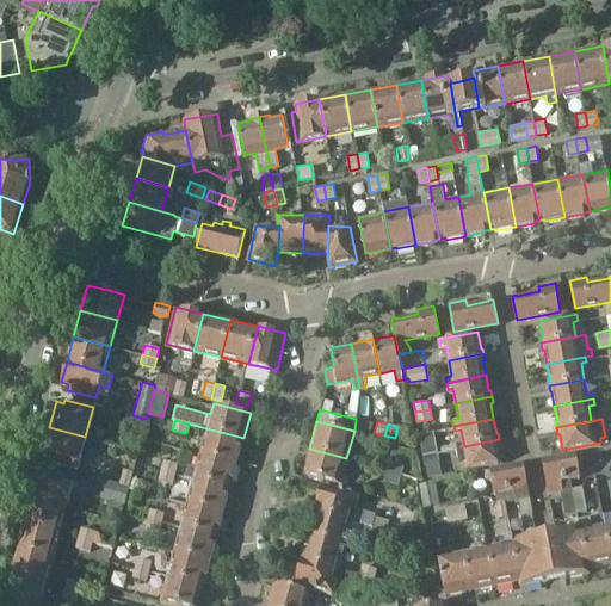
[(78,467),(85,437),(49,427),(42,452),(50,455),(49,459),(78,467)]
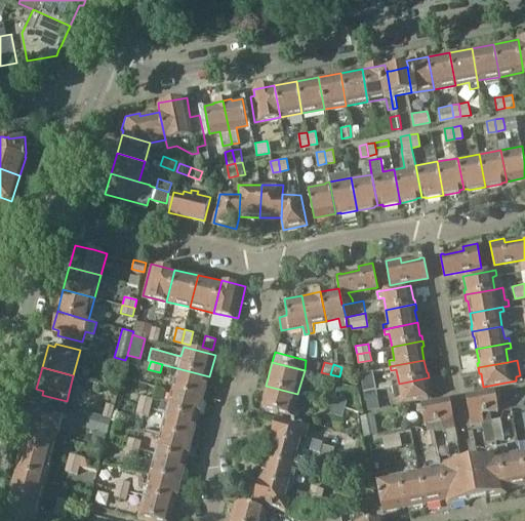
[(177,368),(172,389),(204,397),(209,376),(177,368)]
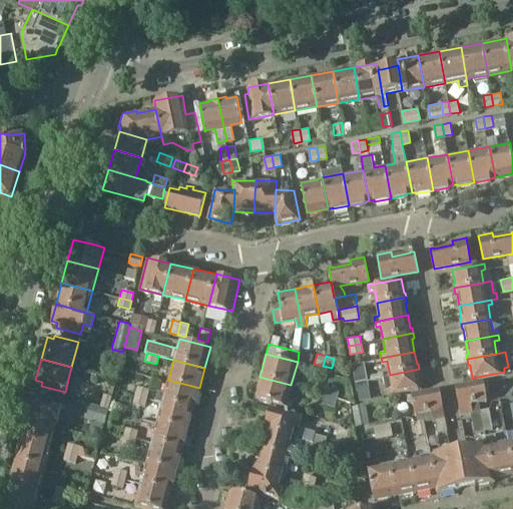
[(352,363),(354,374),(355,381),(368,379),(366,371),(364,361),(352,363)]
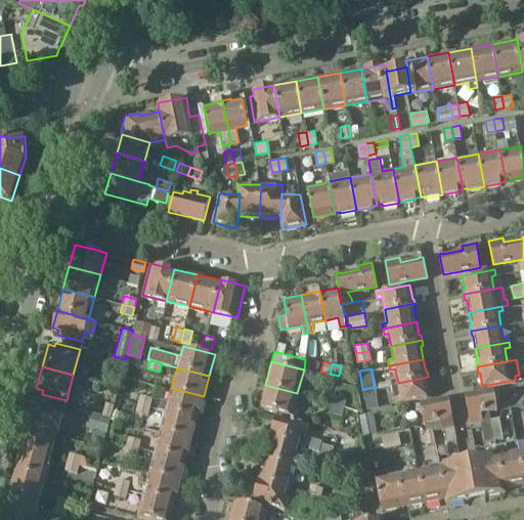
[(428,377),(398,383),(391,384),(394,397),(396,397),(397,402),(430,396),(428,382),(429,382),(428,377)]
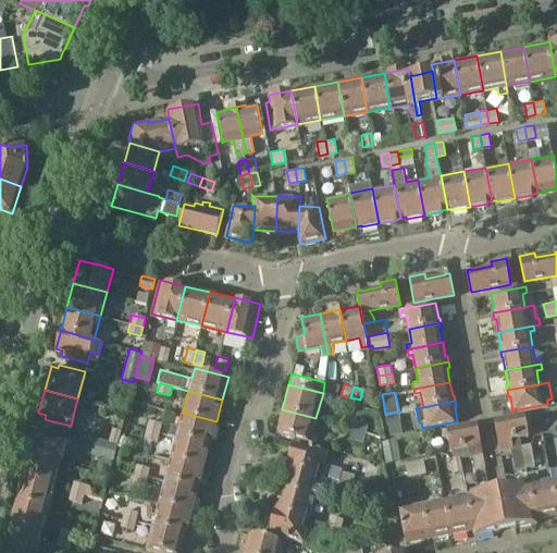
[(358,405),(353,429),(364,432),(381,437),(384,435),(380,409),(358,405)]
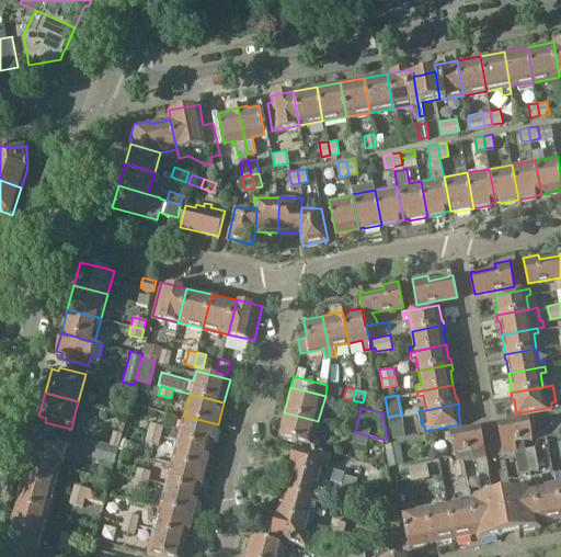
[(318,421),(284,412),(278,435),(293,439),(293,440),(298,441),(298,440),(312,444),(318,421)]
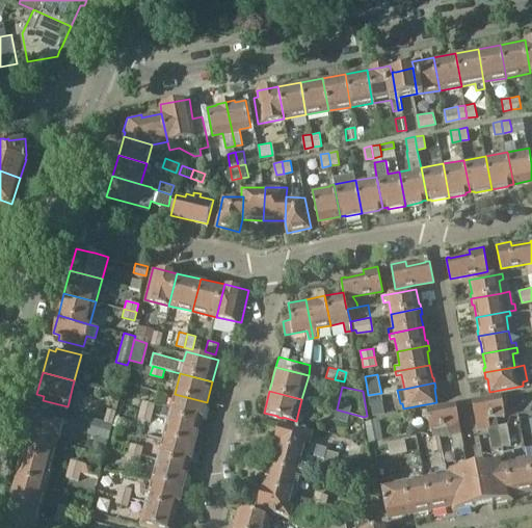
[(381,393),(368,395),(370,404),(371,404),(373,414),(384,412),(381,393)]
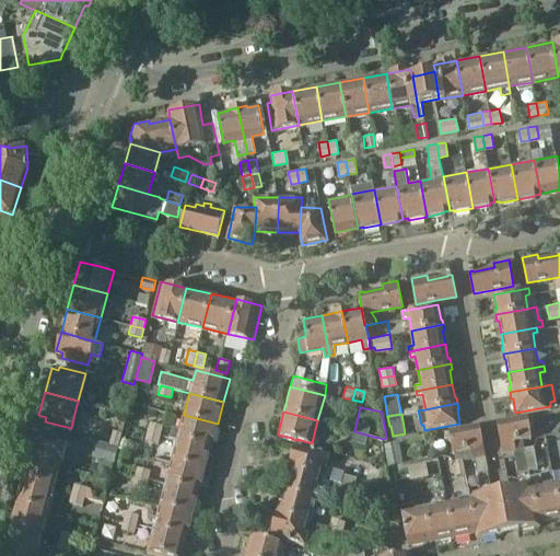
[(172,426),(168,436),(177,438),(211,447),(214,435),(217,425),(218,424),(184,415),(181,428),(172,426)]
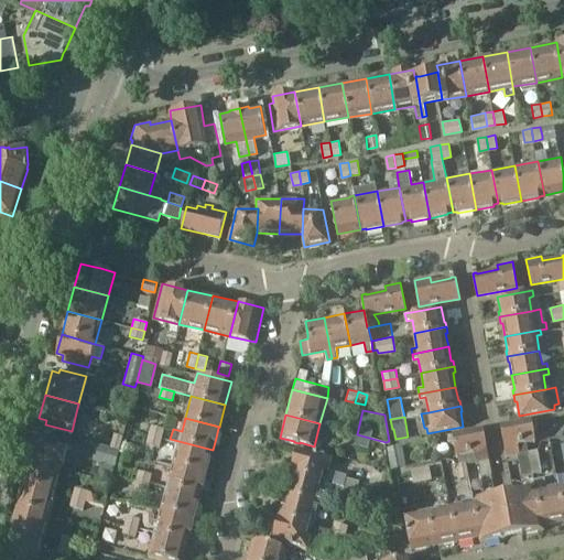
[(506,454),(518,453),(519,452),(518,443),(532,440),(535,440),(532,424),(537,423),(535,418),(500,424),(506,454)]
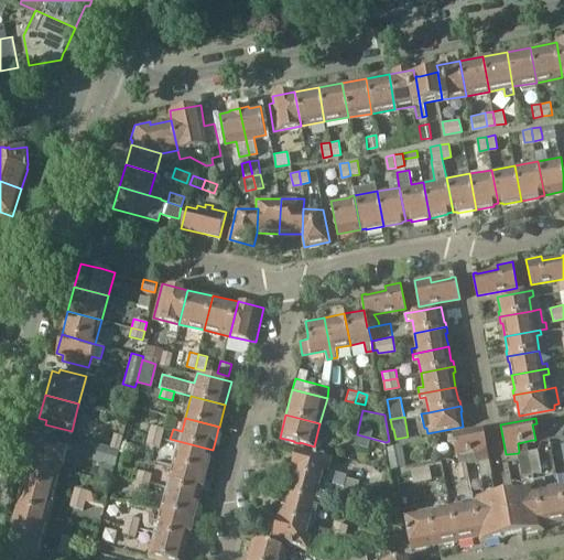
[(118,419),(115,430),(123,432),(127,421),(119,419),(118,419)]
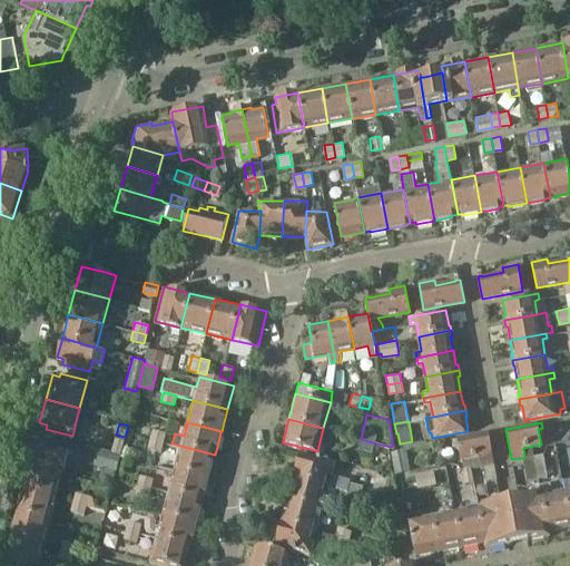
[(149,437),(163,440),(166,431),(151,428),(149,437)]
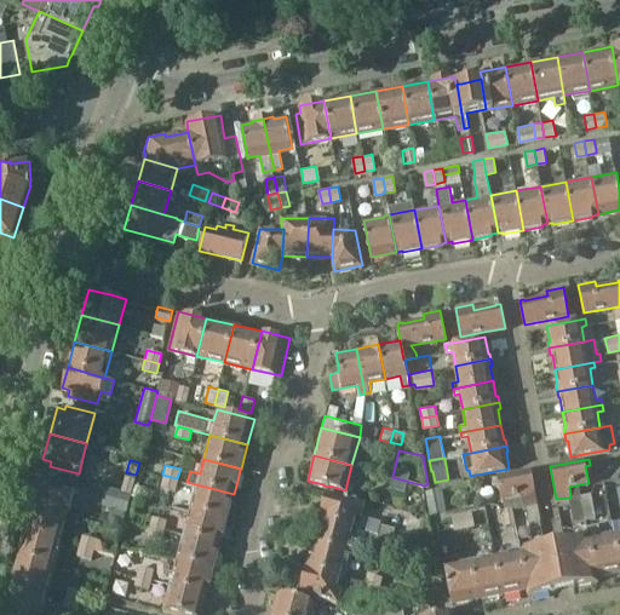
[(538,504),(533,481),(532,470),(492,477),(493,484),(499,482),(503,499),(521,495),(523,506),(527,506),(538,504)]
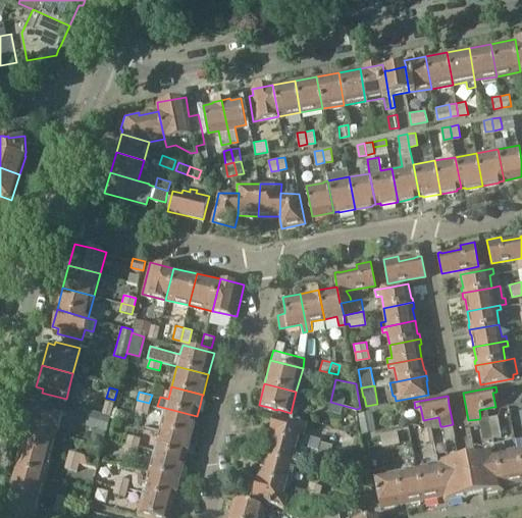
[(106,400),(102,413),(110,415),(113,402),(106,400)]
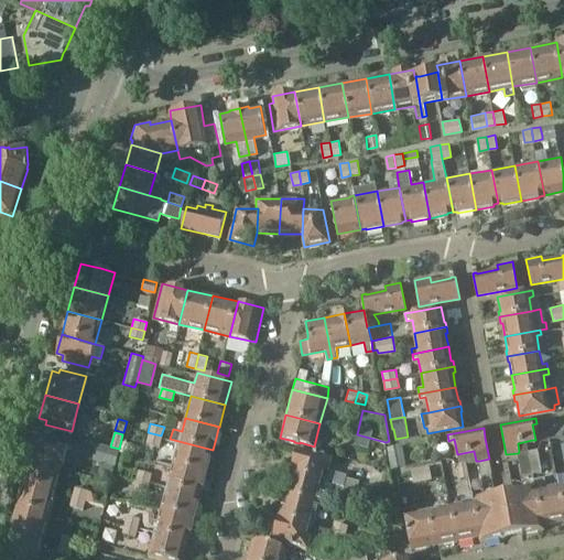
[(148,432),(145,441),(159,445),(161,435),(148,432)]
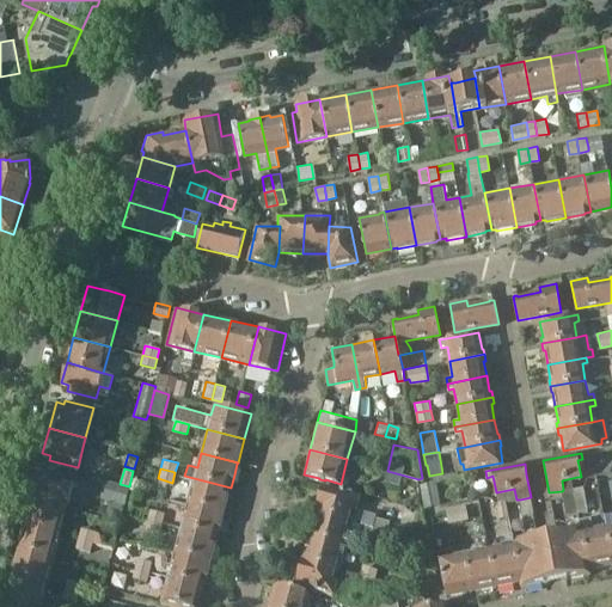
[(75,477),(66,474),(47,470),(46,474),(37,472),(31,494),(68,504),(75,477)]
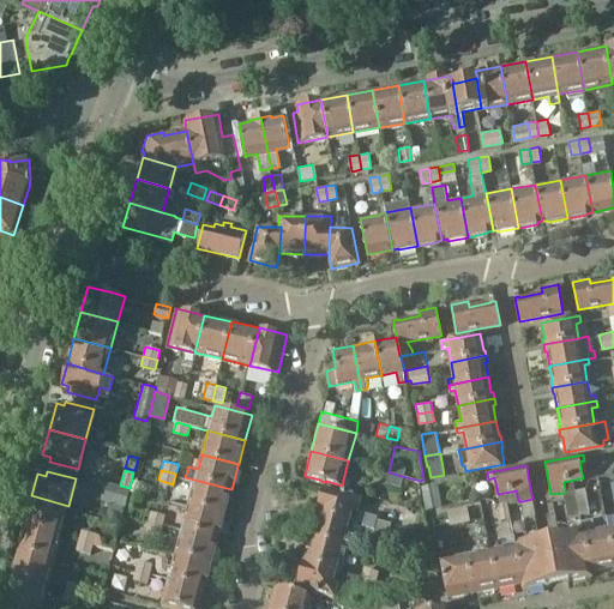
[(386,481),(399,484),(402,476),(389,472),(386,481)]
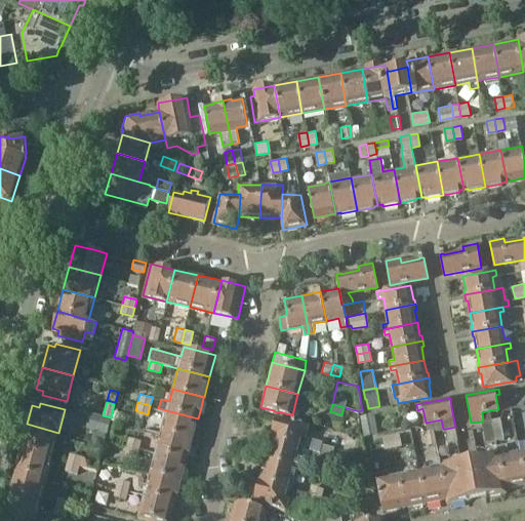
[(166,410),(161,431),(193,440),(198,418),(166,410)]
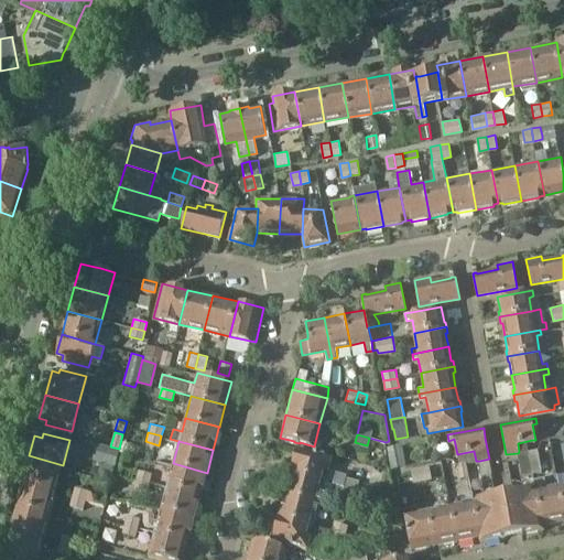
[(97,442),(91,460),(101,463),(98,476),(110,480),(119,449),(110,447),(107,445),(97,442)]
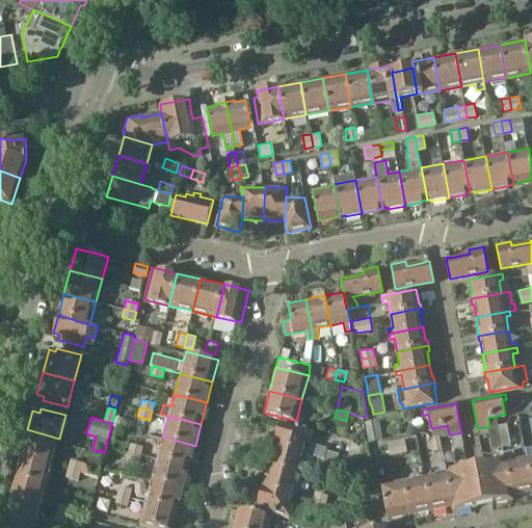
[(377,420),(365,422),(367,439),(379,438),(377,420)]
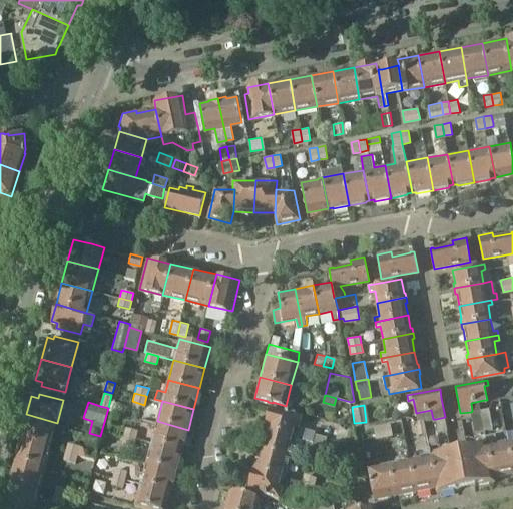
[(302,415),(271,407),(265,428),(296,436),(312,440),(313,433),(298,429),(302,415)]
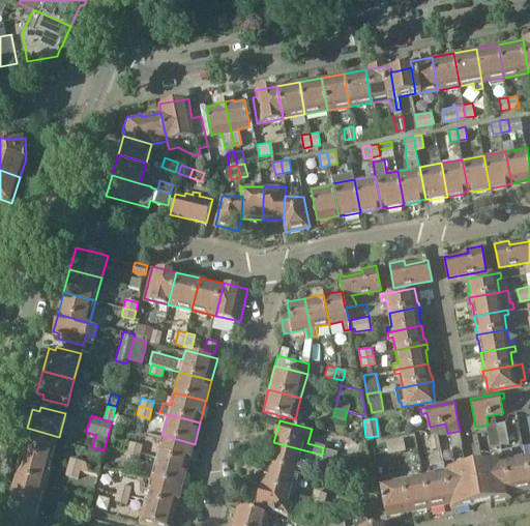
[(505,421),(501,422),(497,424),(501,443),(508,442),(505,421)]
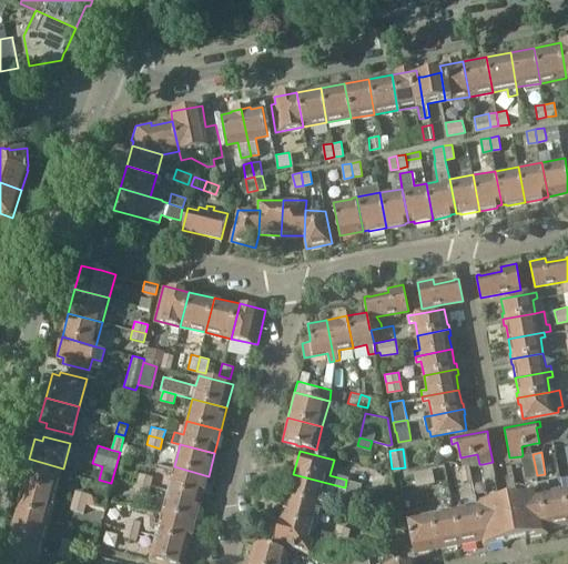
[(533,454),(523,455),(521,456),(525,477),(537,475),(533,454)]
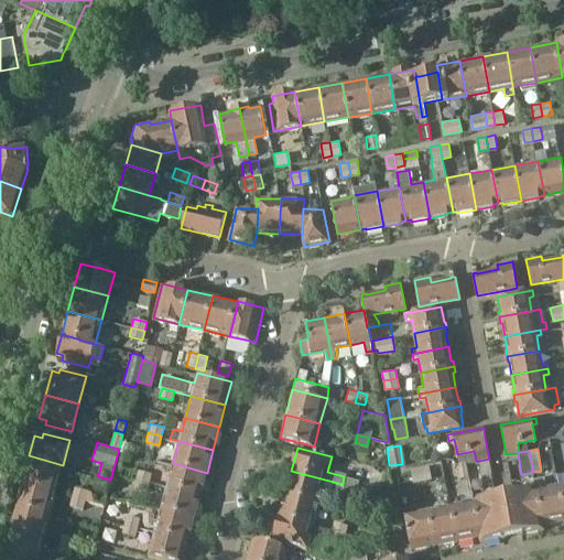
[(29,455),(22,481),(56,490),(63,465),(29,455)]
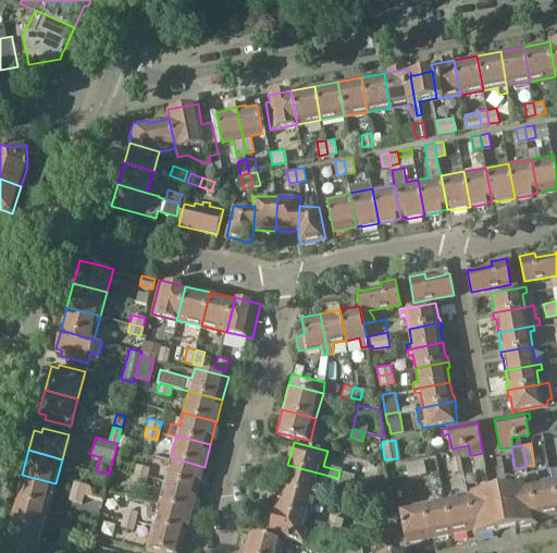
[(485,467),(483,453),(473,455),(477,468),(485,467)]
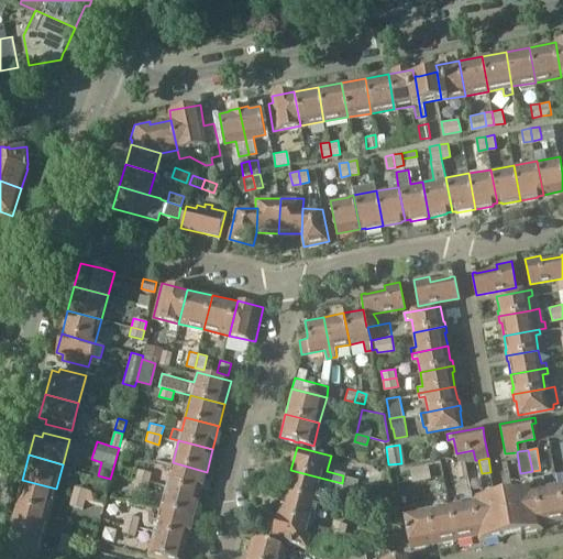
[(470,485),(465,460),(455,462),(460,486),(470,485)]
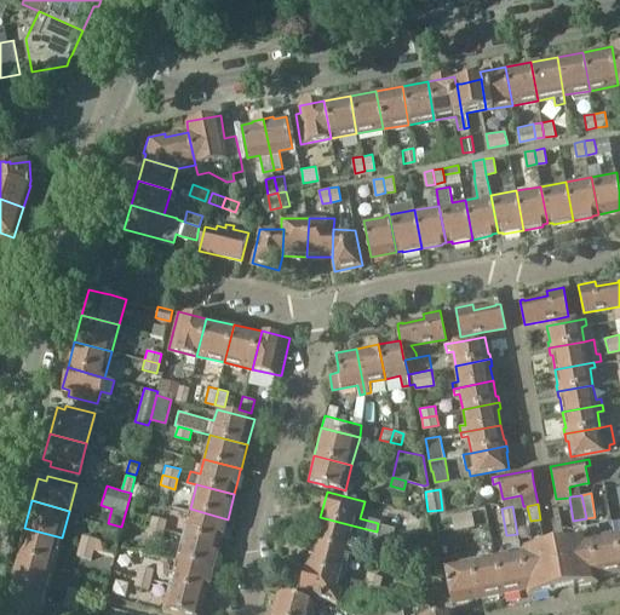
[(190,509),(183,533),(220,544),(228,519),(190,509)]
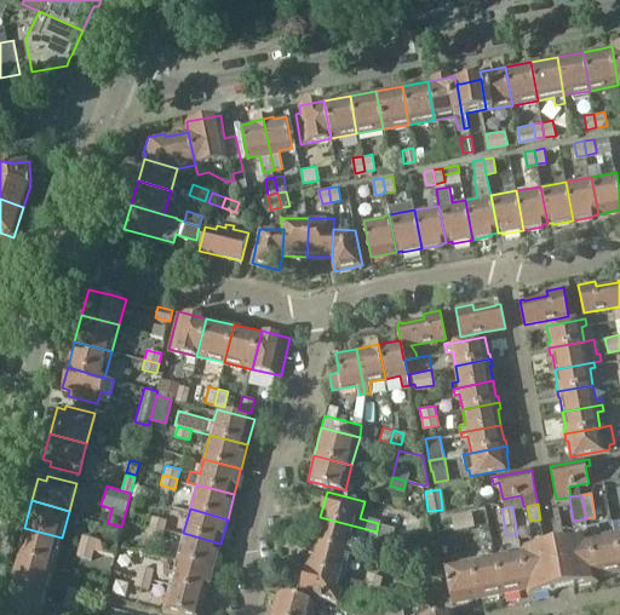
[(463,512),(465,528),(475,526),(472,511),(463,512)]
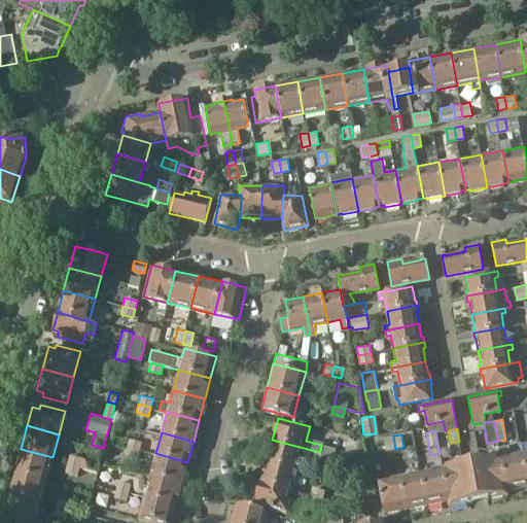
[(393,436),(384,438),(387,450),(395,449),(393,436)]
